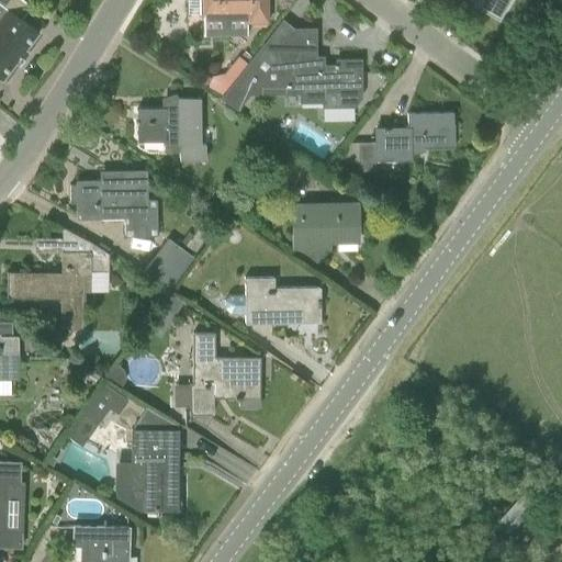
[(0,0),(0,78),(2,79),(38,32),(22,19),(32,6),(24,0),(0,0)]
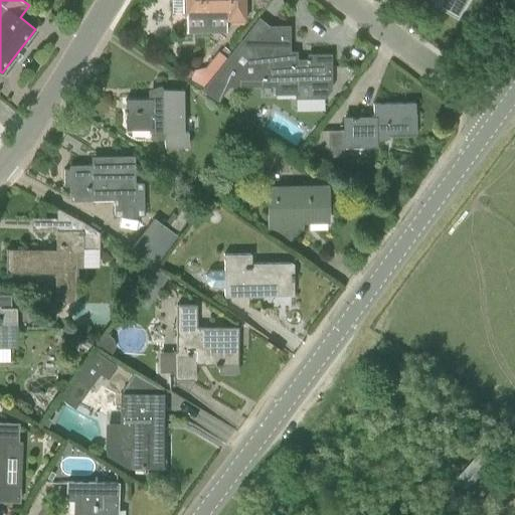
[(184,0),(185,14),(186,14),(187,32),(226,32),(226,20),(245,19),(244,0),(184,0)]
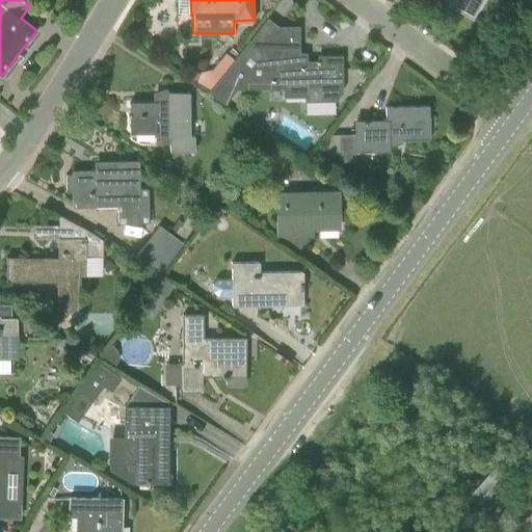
[(456,0),(453,5),(475,18),(484,0),(456,0)]
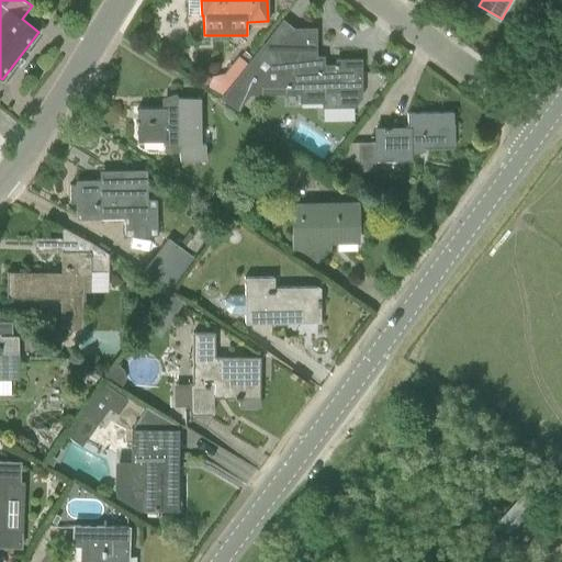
[(335,64),(335,65),(325,65),(324,55),(317,55),(316,27),(294,27),(274,52),(265,42),(248,63),(247,64),(233,81),(222,94),(220,98),(237,110),(249,93),(301,92),(301,102),(323,102),(324,107),(355,105),(361,97),(361,59),(337,59),(337,64),(335,64)]
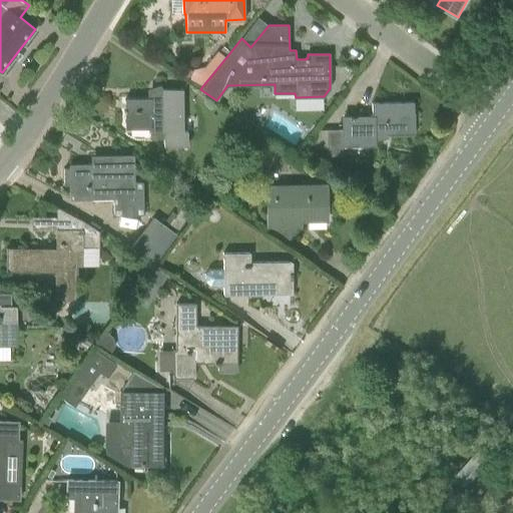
[(223,46),(219,51),(226,56),(230,51),(223,46)]
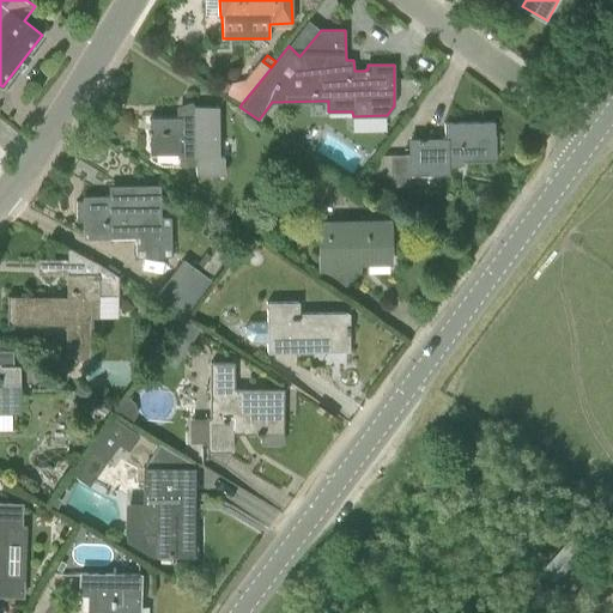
[(226,95),(242,103),(254,89),(269,70),(260,61),(244,80),(228,84),(226,95)]
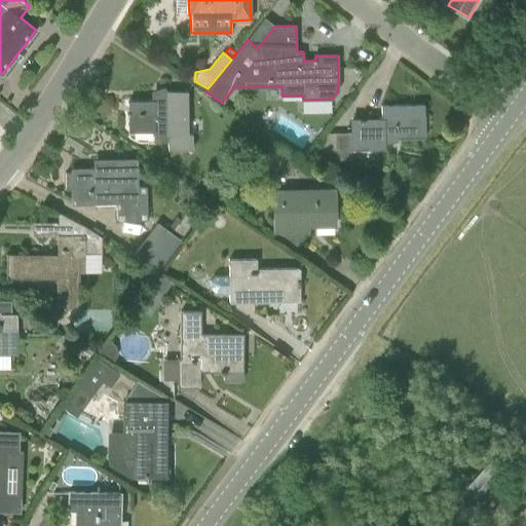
[(186,91),(184,91),(166,91),(166,92),(167,92),(167,96),(155,99),(154,99),(154,102),(128,103),(128,132),(154,132),(154,136),(168,136),(168,150),(193,149),(192,135),(187,135),(186,91)]
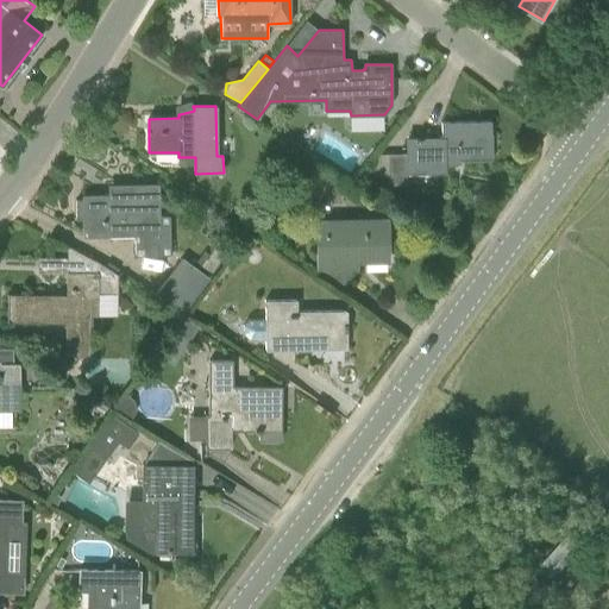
[(491,159),(491,132),(490,121),(443,123),(443,139),(408,139),(408,155),(388,155),(389,184),(409,184),(409,168),(428,167),(428,171),(444,171),(444,161),(491,159)]
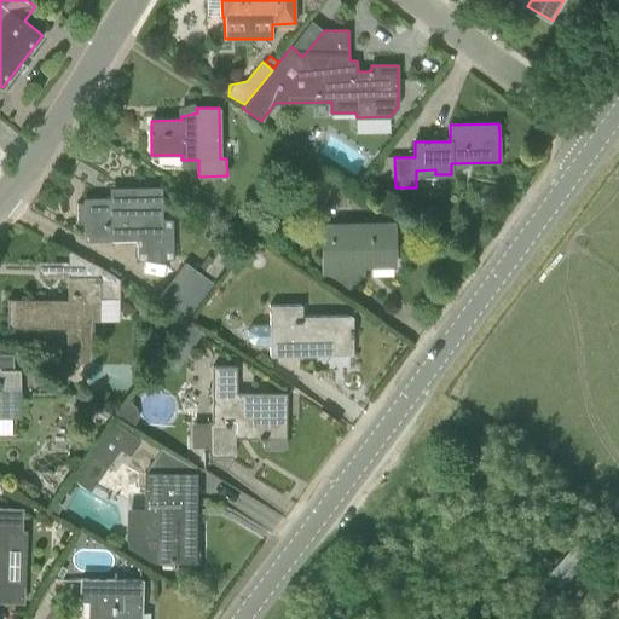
[(85,198),(86,241),(138,239),(139,259),(173,258),(172,237),(162,237),(161,187),(137,187),(137,197),(85,198)]
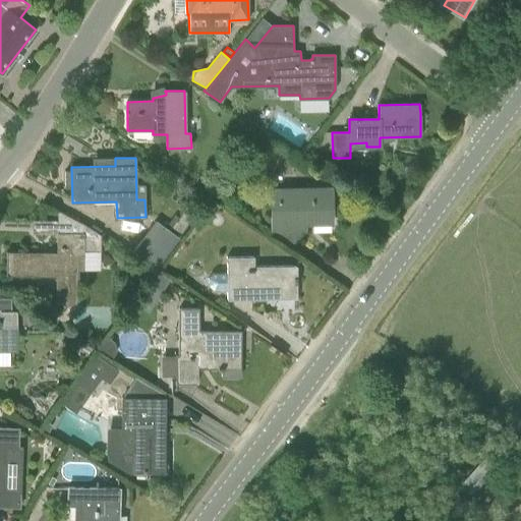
[(201,200),(201,191),(194,187),(187,191),(187,200),(194,205),(201,200)]
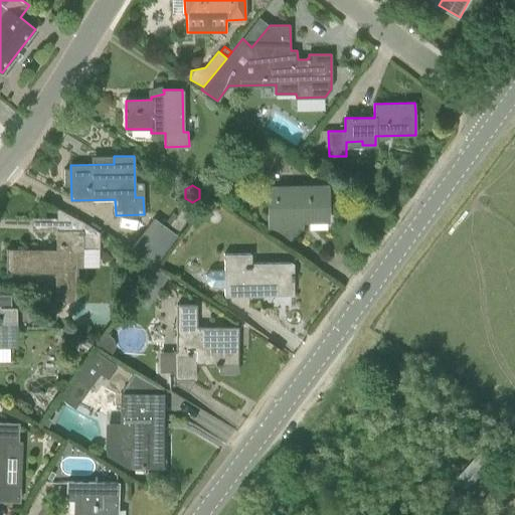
[(269,187),(269,233),(288,246),(297,233),(297,226),(302,226),(304,214),(308,214),(308,215),(328,215),(328,186),(269,187)]
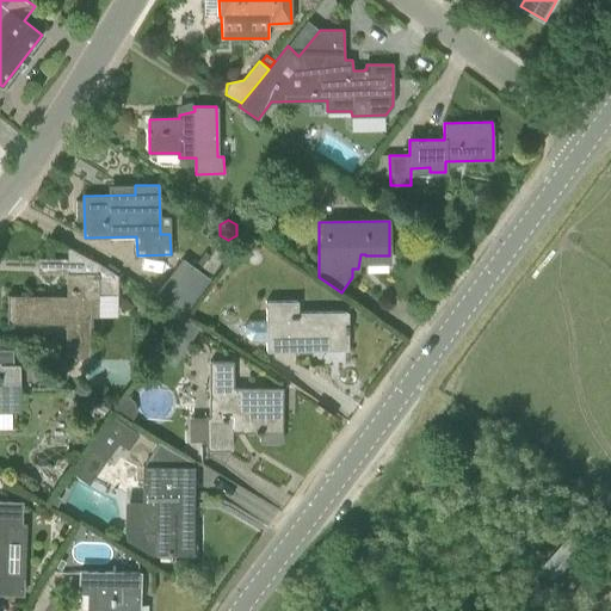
[(221,241),(210,255),(202,266),(211,273),(230,248),(221,241)]
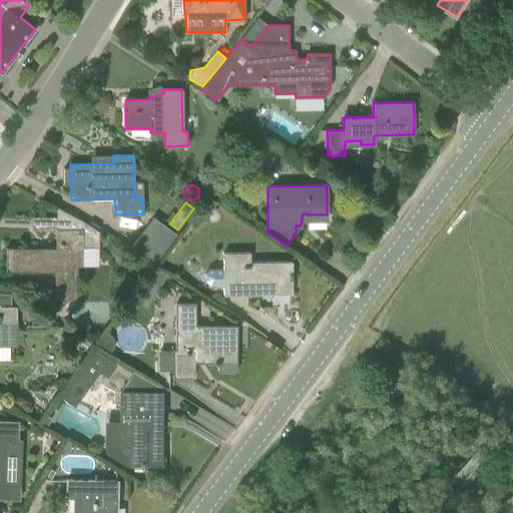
[(83,247),(99,247),(99,229),(57,207),(56,250),(46,250),(46,248),(7,248),(7,267),(56,267),(56,300),(77,300),(77,266),(82,266),(83,247)]
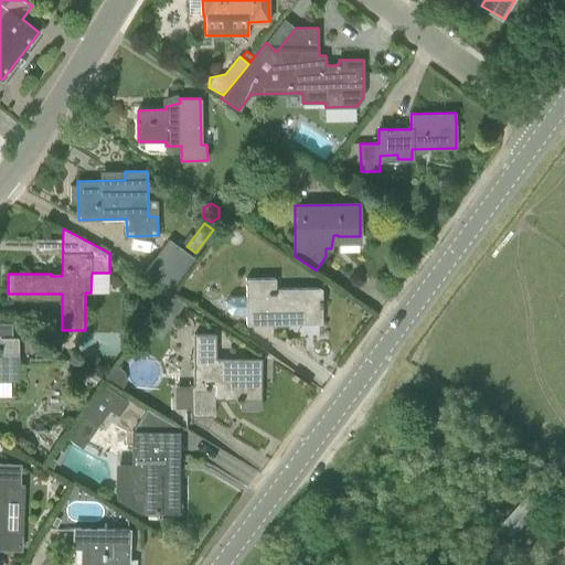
[(170,238),(144,274),(169,292),(194,257),(170,238)]
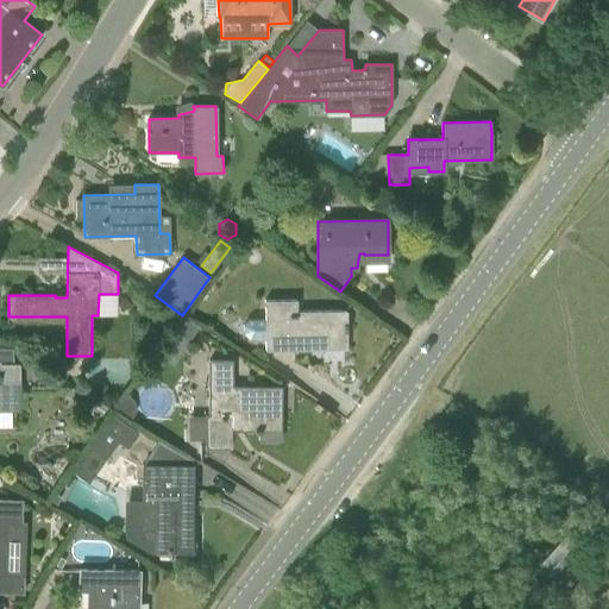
[(347,311),(345,311),(344,309),(341,312),(297,311),(297,300),(265,301),(265,302),(264,305),(265,306),(265,319),(250,319),(244,324),(244,333),(250,339),(265,338),(265,350),(347,350),(347,311)]
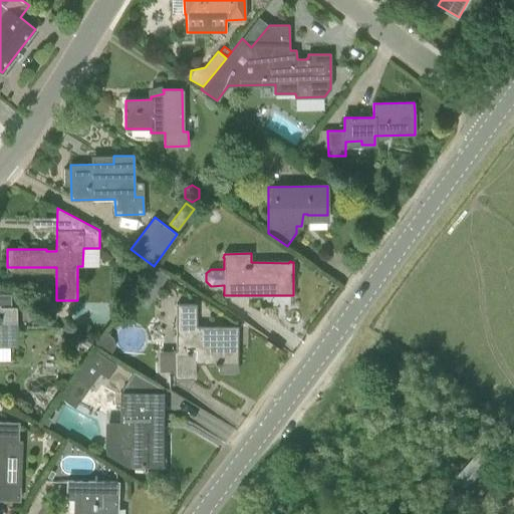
[(156,267),(148,279),(155,284),(164,282),(168,274),(156,267)]
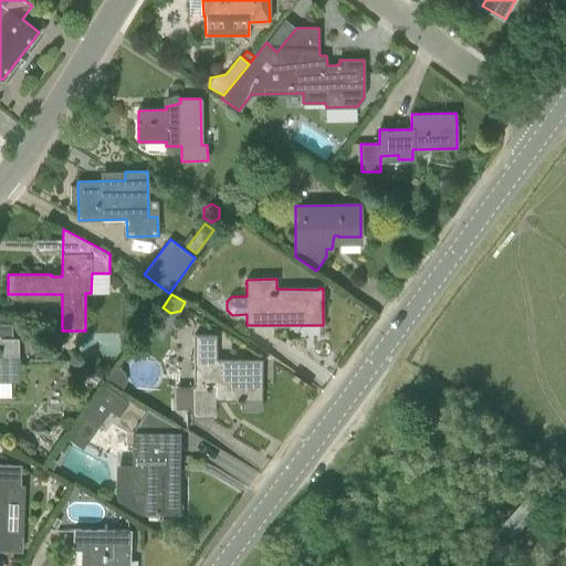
[(0,383),(8,384),(8,381),(19,381),(18,337),(13,337),(13,338),(12,324),(0,324),(0,383)]
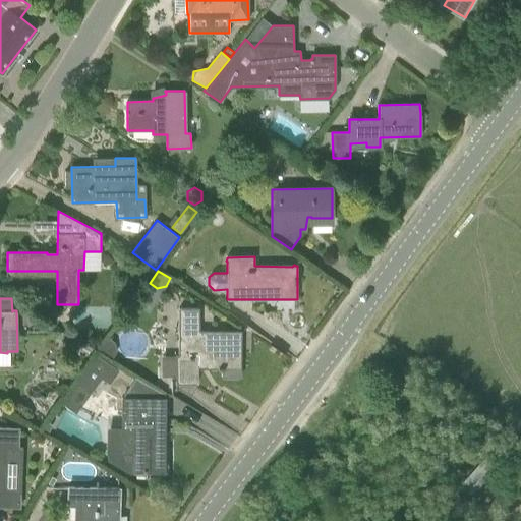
[(176,382),(188,382),(197,382),(197,363),(208,363),(208,367),(218,367),(218,369),(221,369),(221,377),(240,377),(240,330),(198,330),(198,308),(179,308),(179,355),(162,355),(162,375),(176,375),(176,382)]
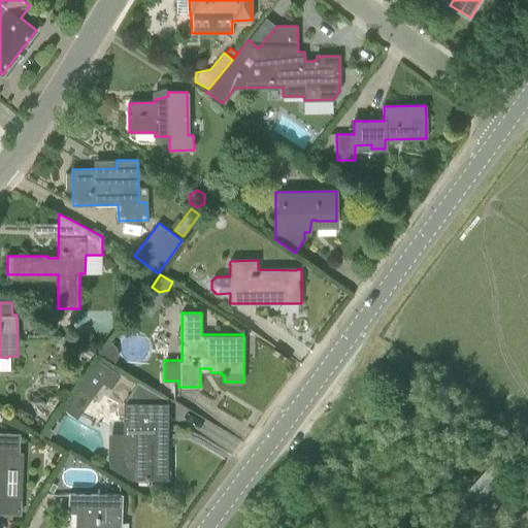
[(109,341),(101,355),(113,363),(119,356),(117,347),(109,341)]
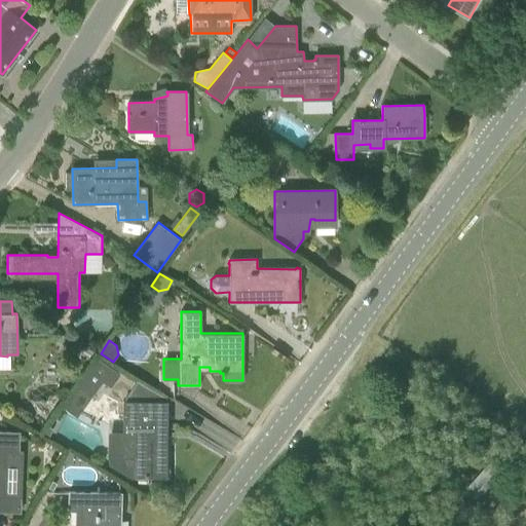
[(99,359),(63,407),(77,416),(103,381),(110,387),(120,374),(99,359)]
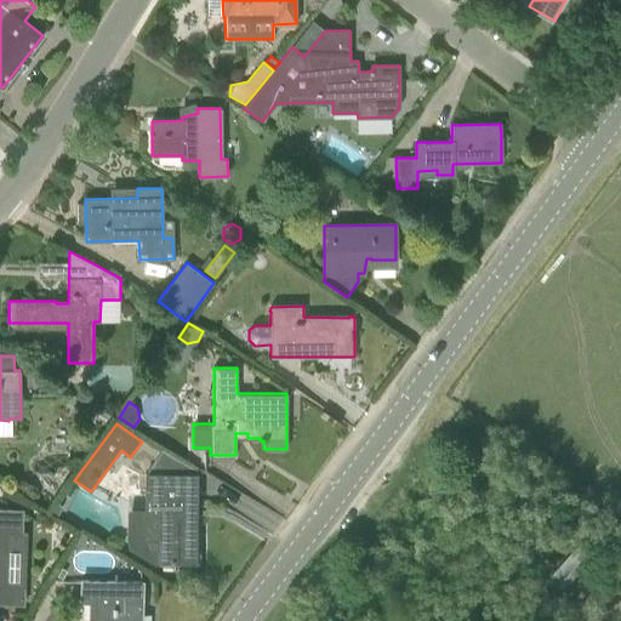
[(197,563),(197,473),(144,472),(144,510),(127,508),(126,539),(129,548),(155,563),(197,563)]
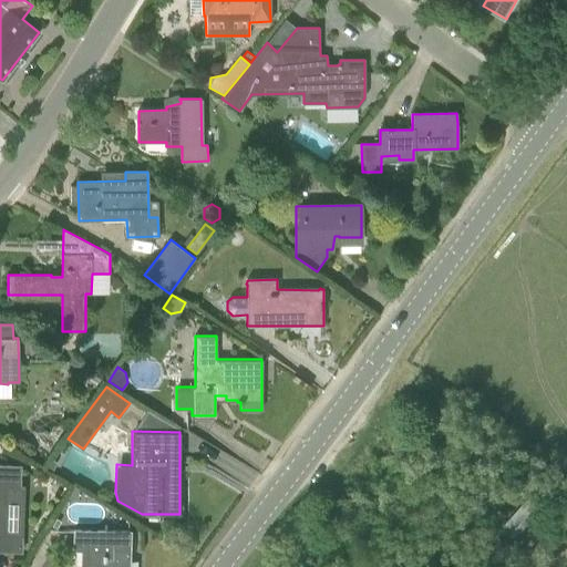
[(0,550),(21,552),(22,536),(3,535),(3,519),(8,519),(8,516),(3,516),(4,485),(20,486),(20,466),(0,465),(0,550)]
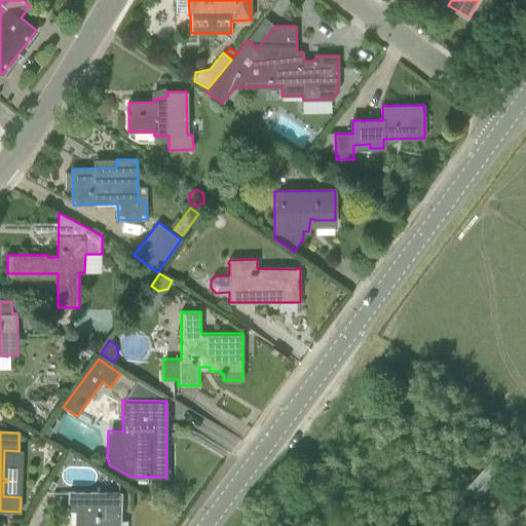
[(119,525),(121,492),(68,491),(68,510),(75,510),(74,525),(119,525)]
